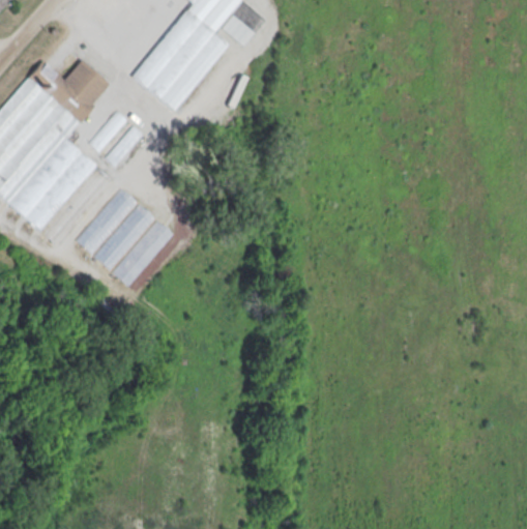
[(187,0),(191,2),(133,79),(175,112),(228,42),(215,33),(240,0),(187,0)]
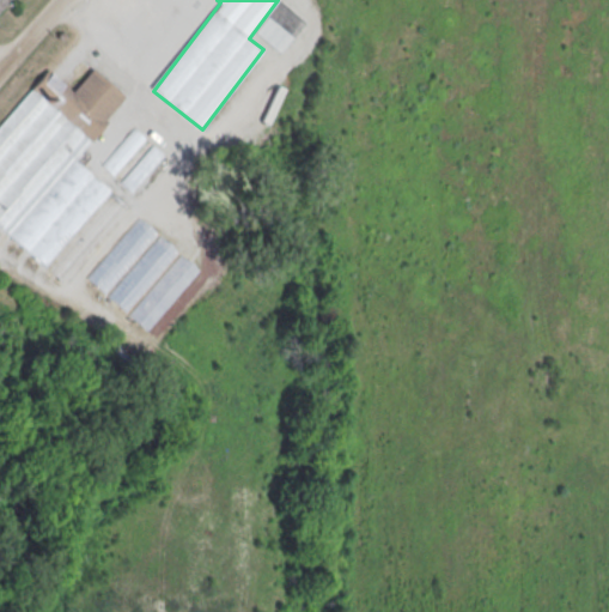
[(306,26),(284,4),(257,30),(279,53),(306,26)]
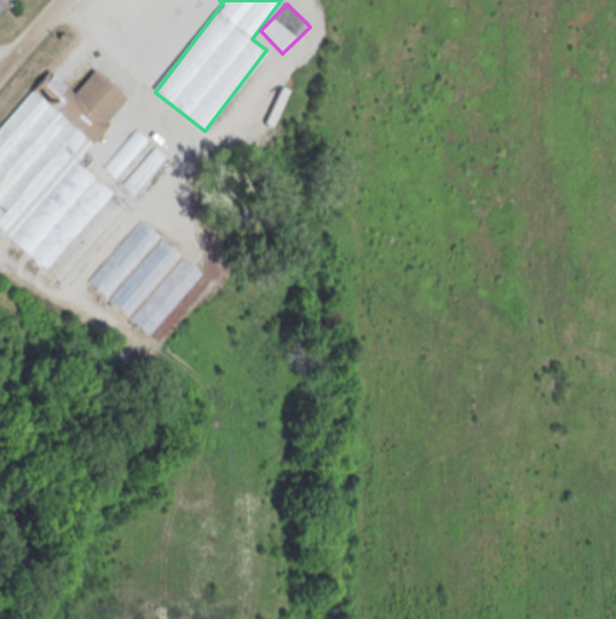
[(132,210),(76,164),(131,99),(96,70),(76,93),(50,70),(0,129),(0,229),(68,287),(132,210)]
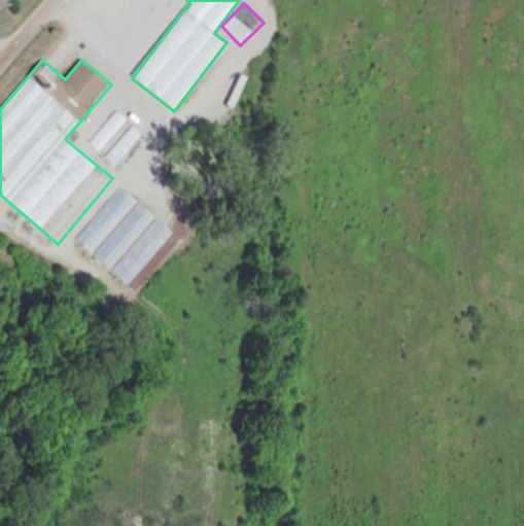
[(99,151),(127,119),(117,111),(90,144),(99,151)]
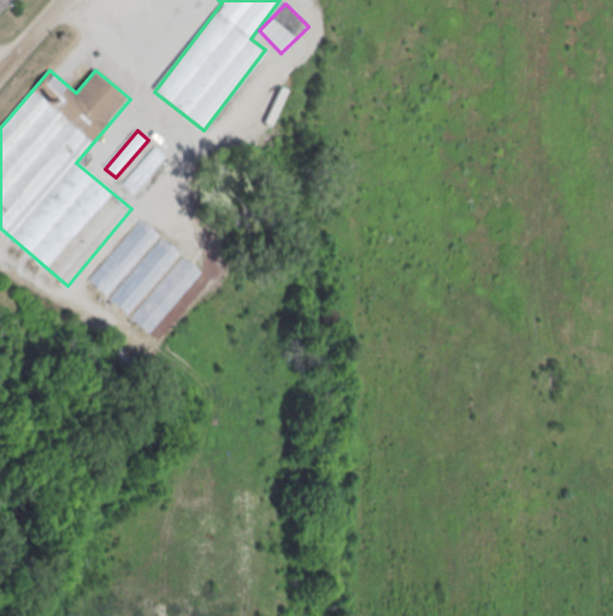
[(123,186),(136,195),(166,156),(154,146),(123,186)]
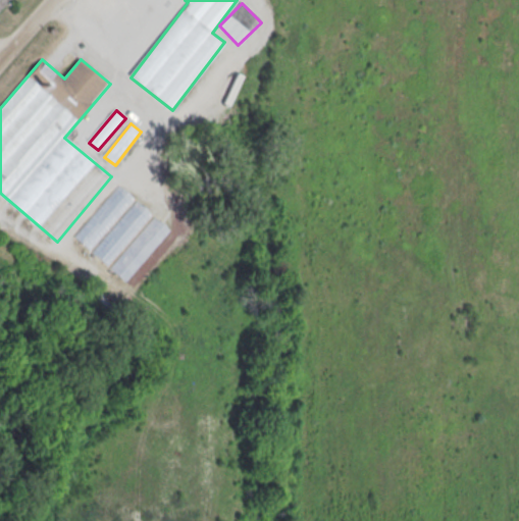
[(137,199),(120,185),(75,238),(92,251),(137,199)]
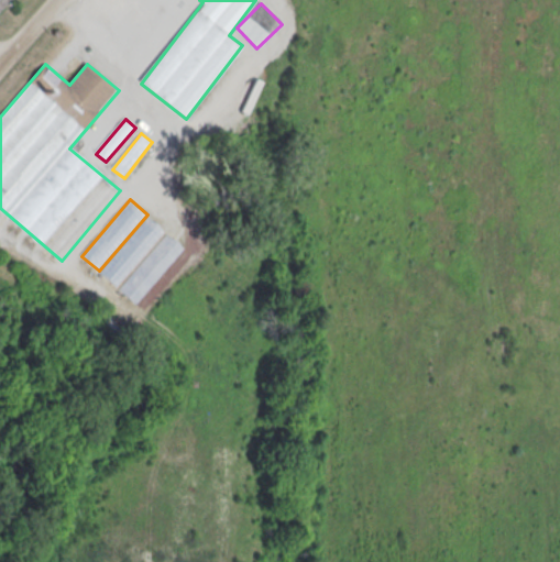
[(102,274),(120,288),(166,231),(147,216),(102,274)]
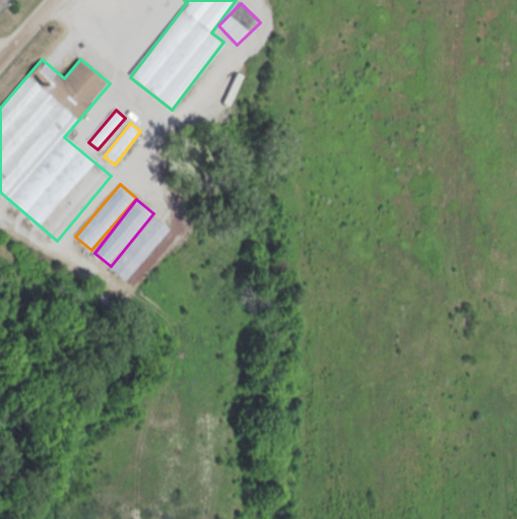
[(112,268),(128,282),(172,230),(155,215),(112,268)]
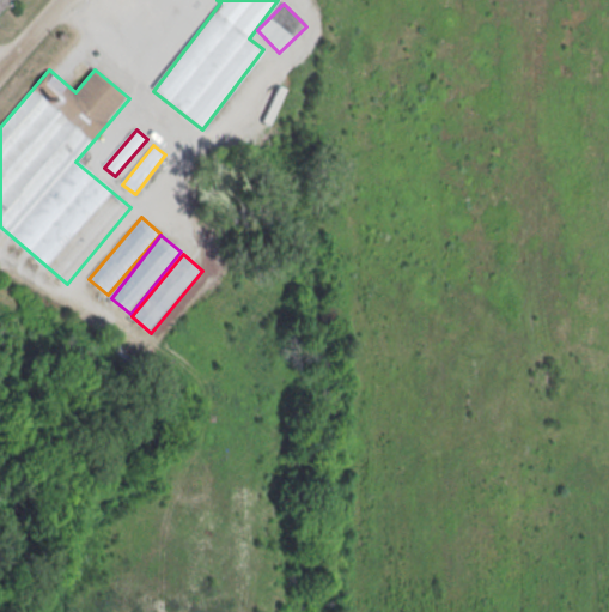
All buildings are outlined.
